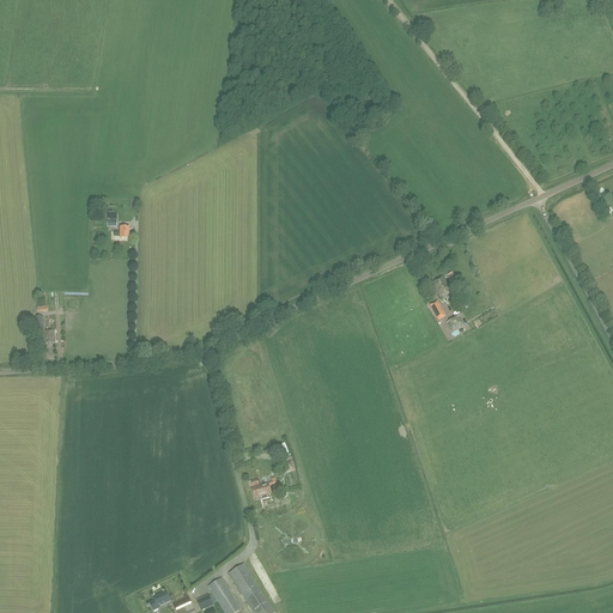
[(108,210),(108,219),(111,219),(116,219),(117,213),(114,213),(114,210),(108,210)]
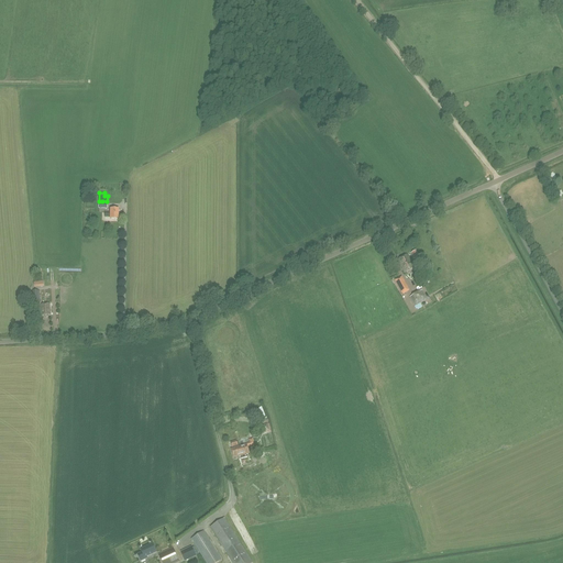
[(119,220),(119,210),(111,209),(111,212),(106,212),(105,218),(110,218),(110,219),(119,220)]
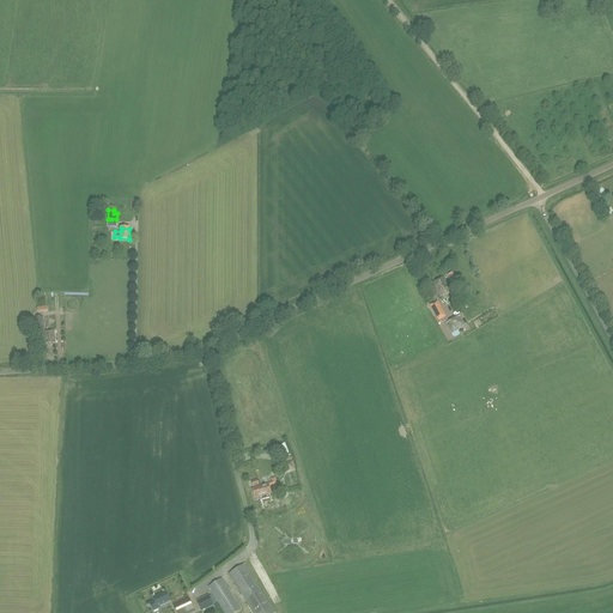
[(451,292),(443,278),(434,283),(441,297),(451,292)]
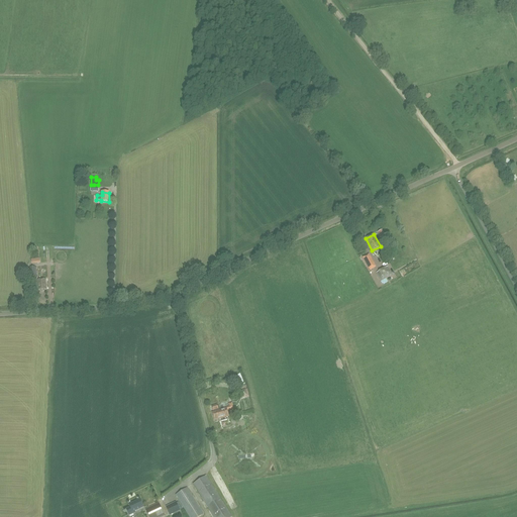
[(368,255),(364,257),(370,271),(375,268),(368,255)]
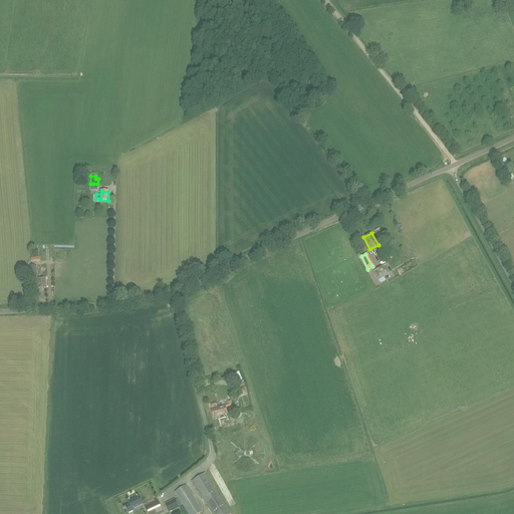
[(384,265),(374,271),(379,279),(390,273),(384,265)]
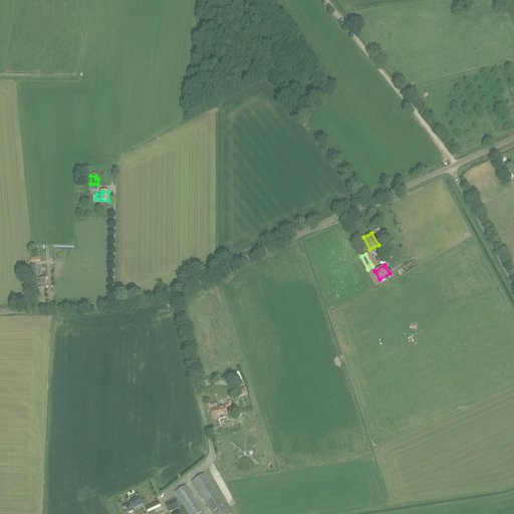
[(45,278),(37,278),(38,288),(46,288),(45,278)]
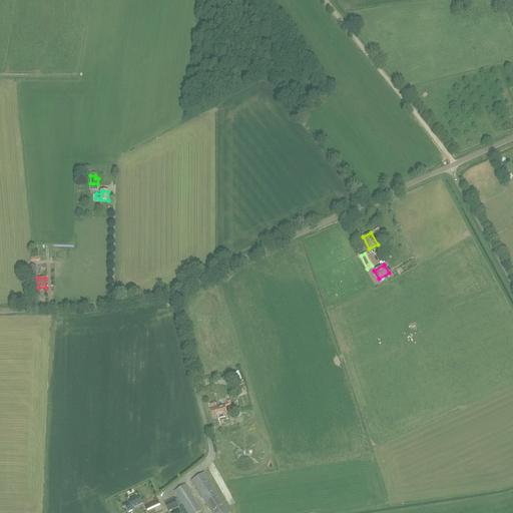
[(238,385),(239,388),(237,388),(239,396),(246,394),(245,387),(244,387),(243,383),(238,385)]
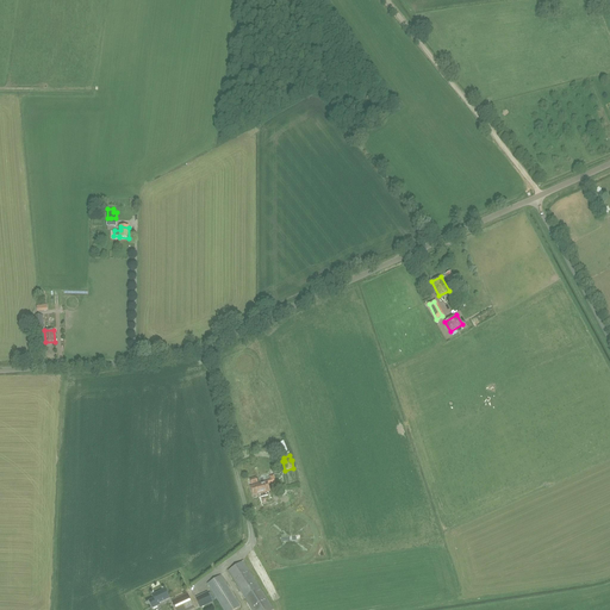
[(267,481),(257,484),(256,478),(250,480),(251,485),(254,484),(254,486),(250,487),(253,496),(261,493),(261,497),(257,498),(260,506),(273,503),(272,495),(268,495),(268,492),(271,492),(268,485),(277,483),(274,475),(271,477),(271,480),(267,481)]
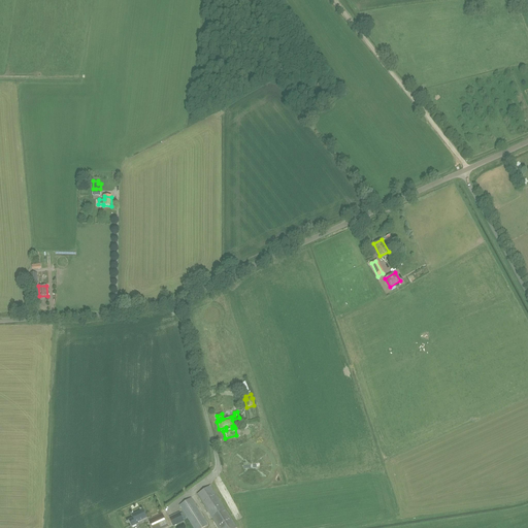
[(236,527),(237,527),(210,486),(198,494),(219,527),(236,527)]
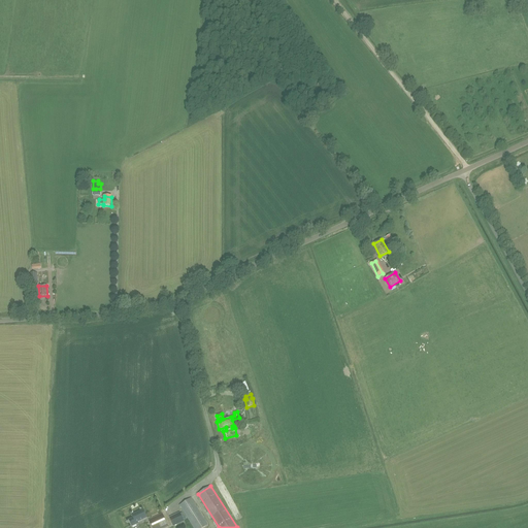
[(202,527),(208,525),(192,498),(179,505),(194,527),(202,527)]
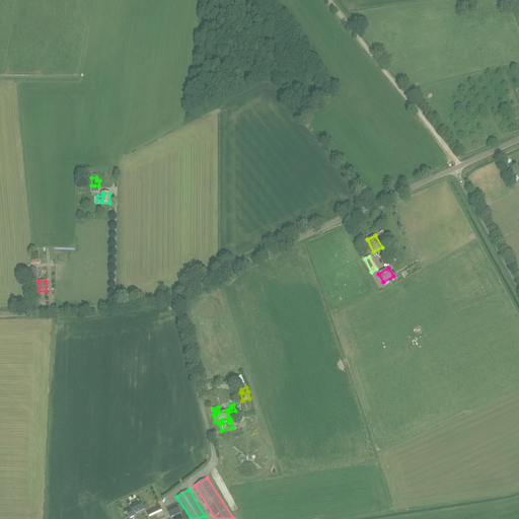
[(136,513),(145,509),(141,502),(130,507),(131,509),(127,511),(130,517),(136,515),(136,513)]
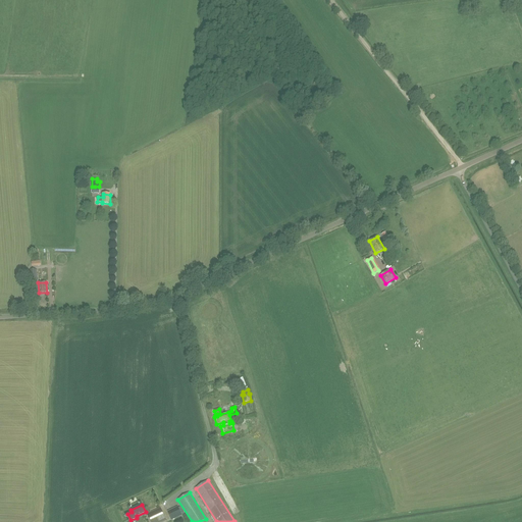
[(150,521),(160,521),(166,519),(161,508),(147,515),(150,521)]
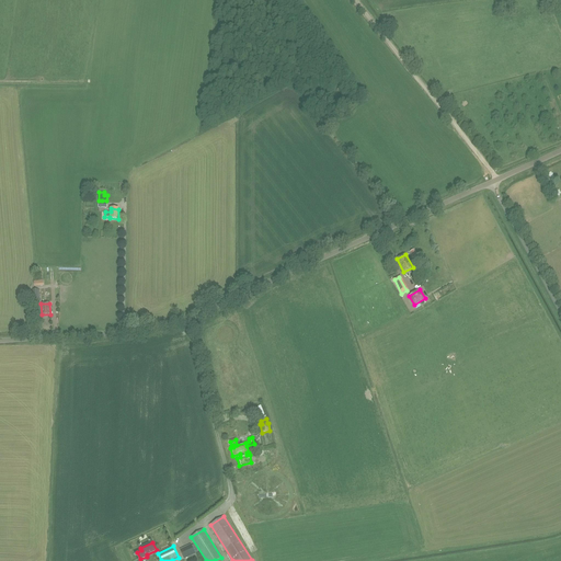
[(184,559),(195,553),(192,546),(181,551),(184,559)]
